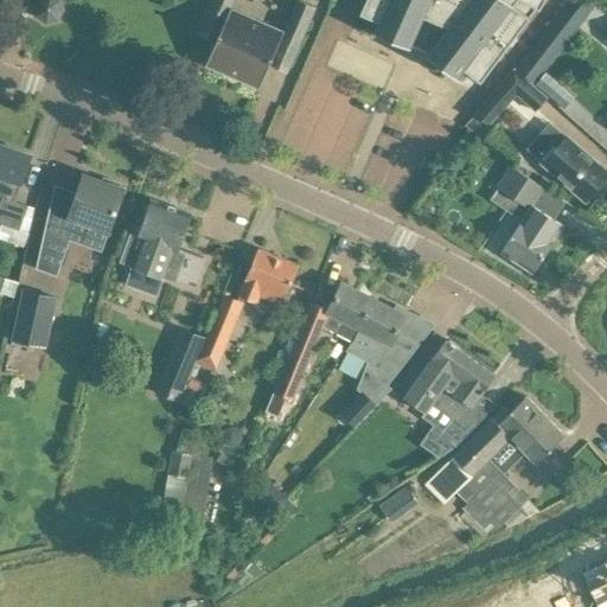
[(36,0),(34,4),(37,16),(46,21),(58,19),(64,8),(64,7),(95,0),(36,0)]
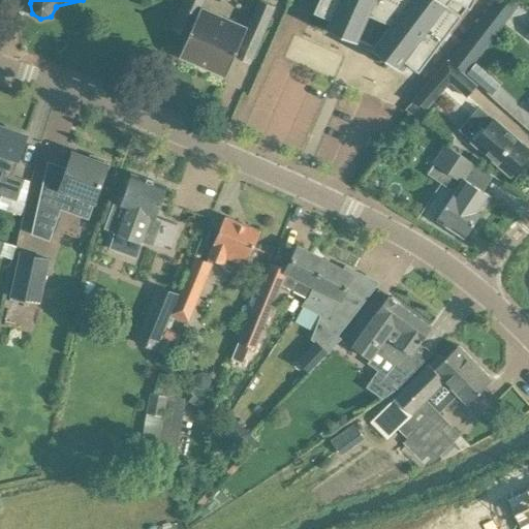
[(250,63),(258,43),(276,5),(262,0),(259,0),(249,27),(203,7),(205,0),(185,0),(174,29),(188,35),(180,56),(226,76),(235,56),(250,63)]
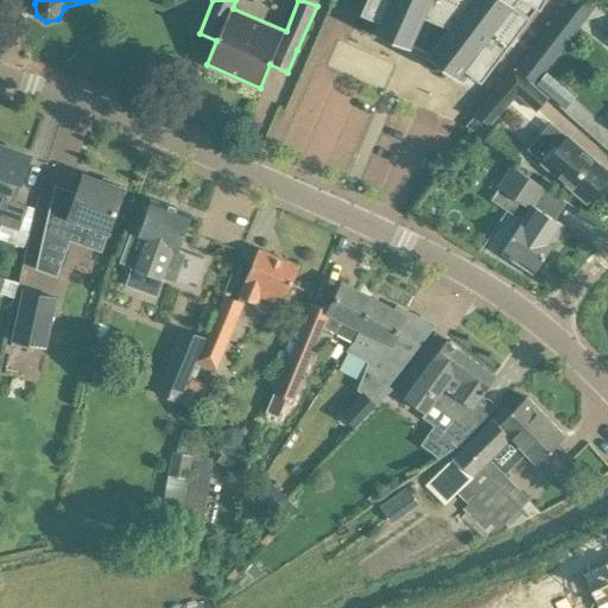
[(366,0),(361,13),(380,21),(375,32),(411,49),(416,37),(435,45),(428,56),(458,80),(466,70),(481,82),(538,7),(540,10),(544,0),(366,0)]
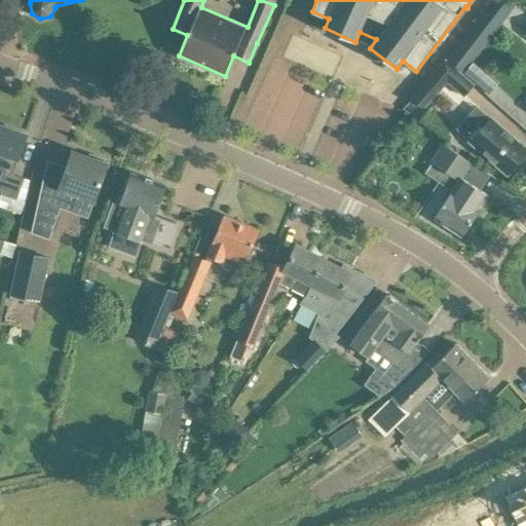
[(463,71),(484,45),(467,33),(448,59),(463,71)]
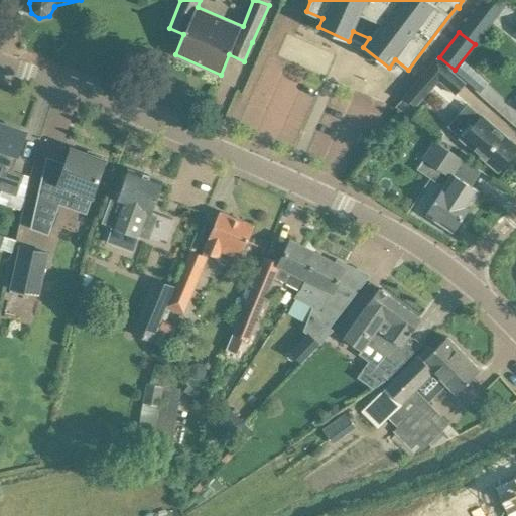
[(437,58),(403,97),(403,98),(414,108),(438,81),(455,95),(466,83),(438,59),(437,58)]
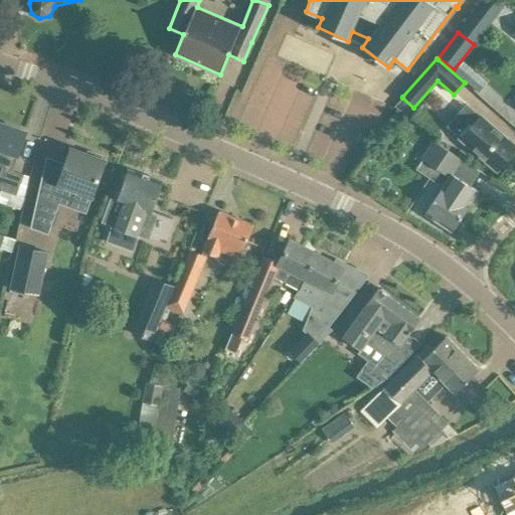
[(460,141),(496,172),(514,151),(514,144),(483,116),(482,116),(473,108),(465,116),(475,124),(460,141)]
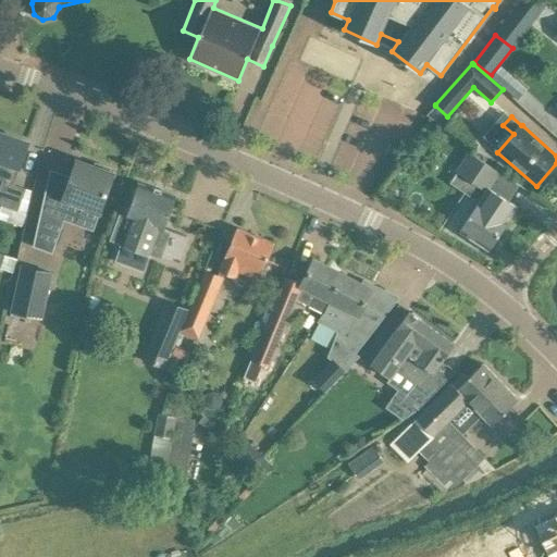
[(0,180),(2,181),(13,185),(20,169),(21,163),(28,143),(0,133),(0,180)]
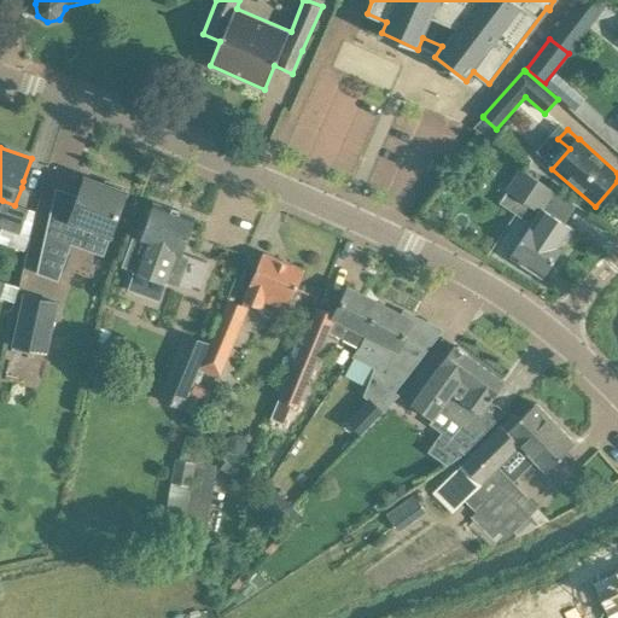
[(542,209),(554,190),(522,168),(514,180),(507,191),(540,211),(509,256),(542,278),(573,228),(542,209)]
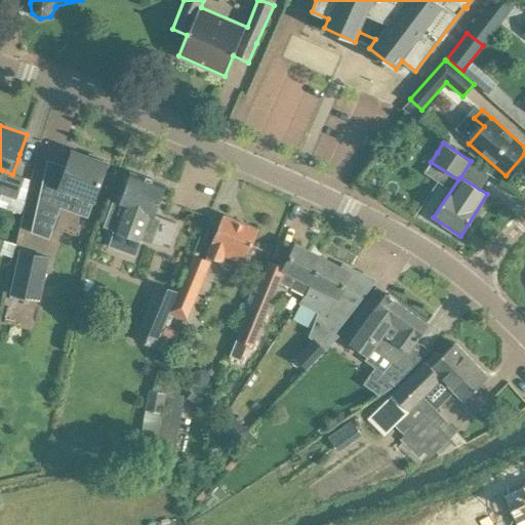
[(103,162),(104,159),(90,154),(89,157),(73,151),(67,166),(47,160),(31,232),(49,239),(63,200),(74,204),(77,194),(94,200),(108,164),(103,162)]
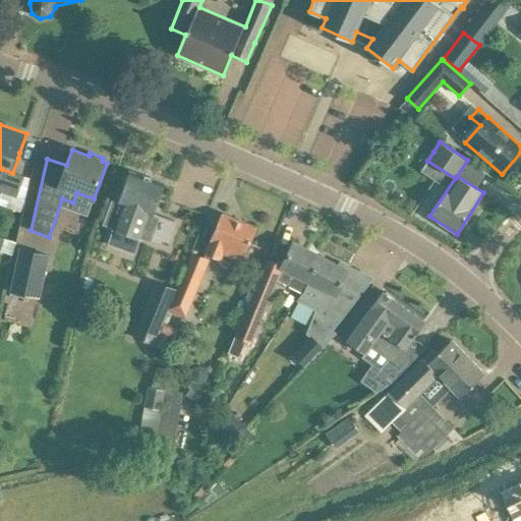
[(0,175),(0,191),(7,194),(3,208),(19,213),(23,199),(17,196),(24,177),(12,173),(2,169),(0,175)]
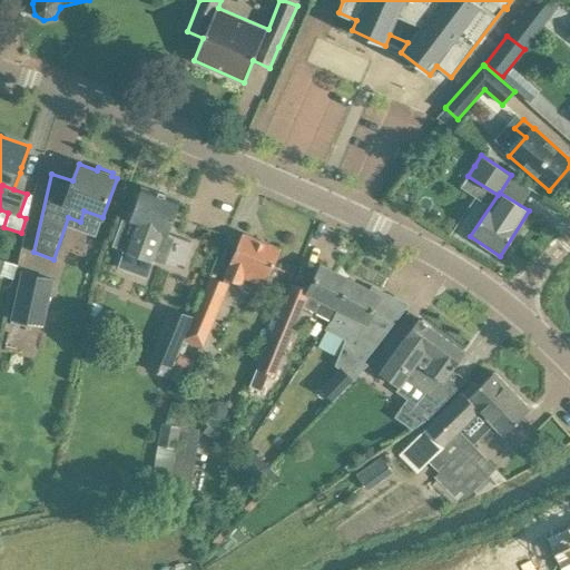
[(123,219),(112,246),(124,251),(123,253),(153,263),(154,262),(164,265),(175,238),(167,236),(180,200),(141,187),(134,208),(129,222),(123,219)]
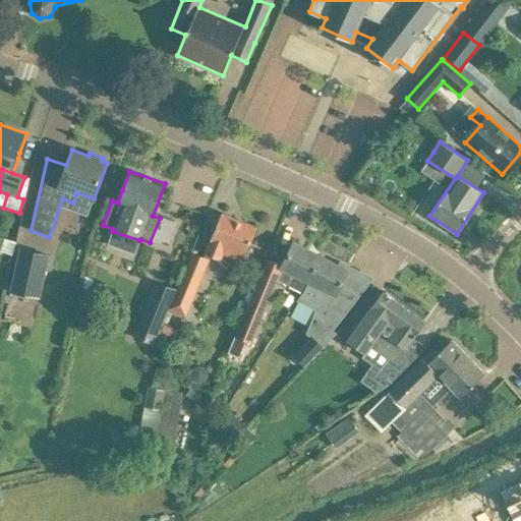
[(244,255),(248,246),(255,228),(222,214),(205,253),(219,259),(225,247),(244,255)]
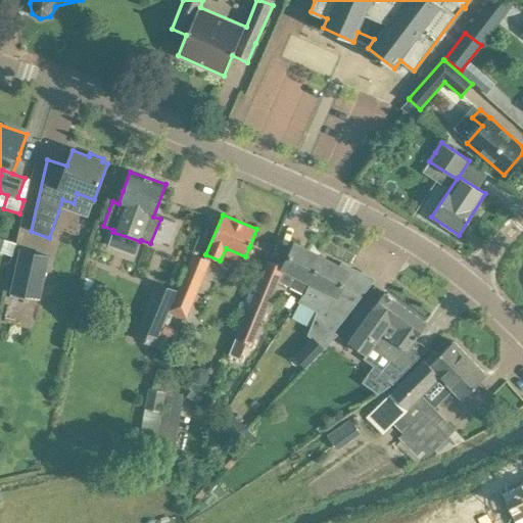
[(0,252),(12,256),(16,244),(0,238),(0,252)]
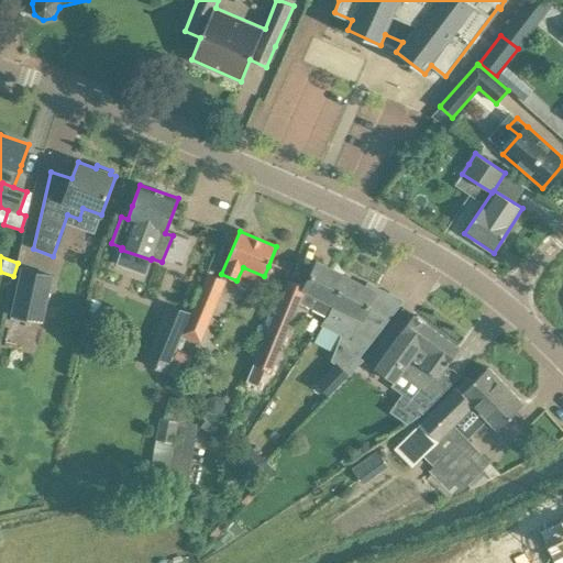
[(288,280),(246,382),(258,386),(266,368),(271,370),(299,302),(326,316),(346,276),(318,262),(305,288),(288,280)]
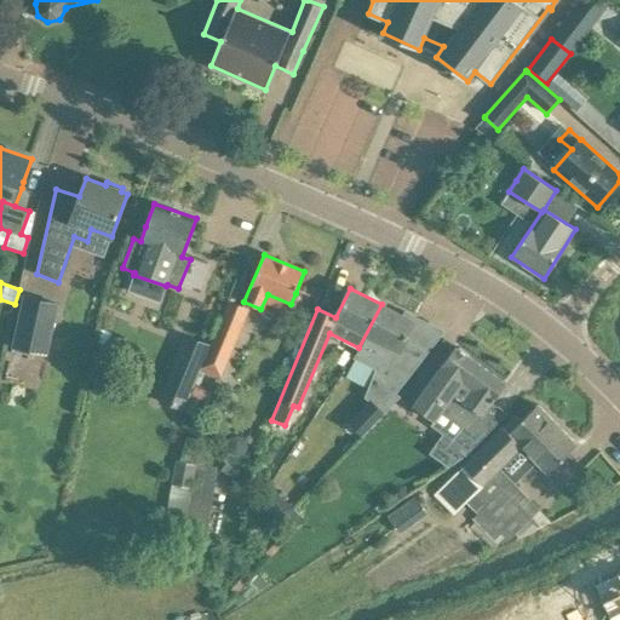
[(57,304),(24,297),(13,348),(46,355),(57,304)]
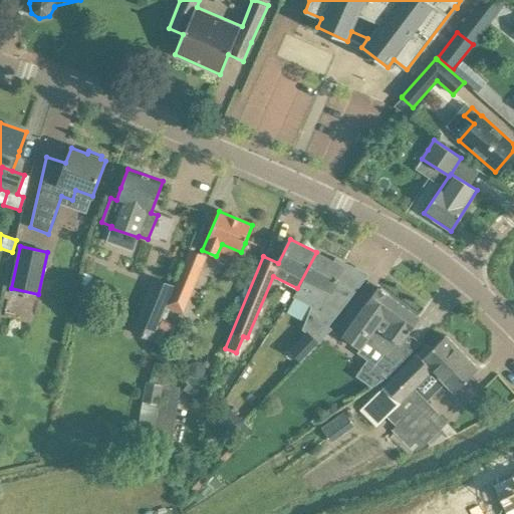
[(192,294),(206,258),(190,251),(175,287),(173,286),(164,307),(182,315),(192,294)]
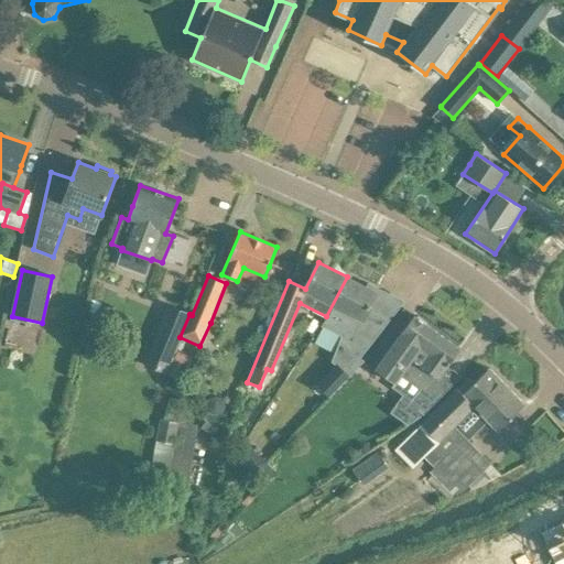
[(327,317),(322,325),(342,335),(351,339),(347,348),(359,357),(388,321),(368,310),(377,292),(347,277),(326,316),(327,317)]
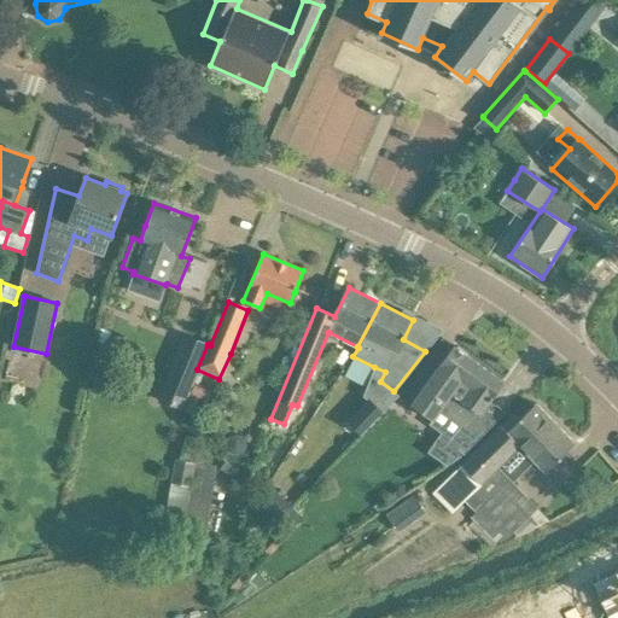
[(186,336),(159,400),(180,408),(187,392),(197,369),(208,344),(186,336)]
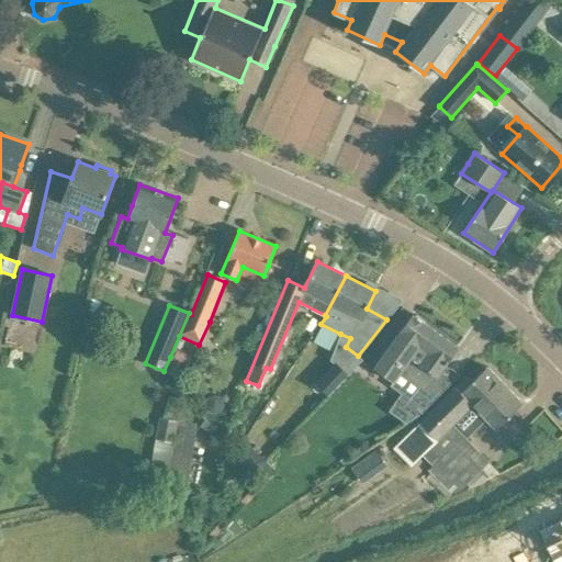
[(401,332),(374,368),(393,382),(391,385),(402,394),(390,411),(407,424),(422,413),(406,403),(414,392),(422,397),(430,384),(431,385),(437,377),(448,362),(458,348),(424,323),(425,321),(416,315),(415,316),(413,315),(401,332)]
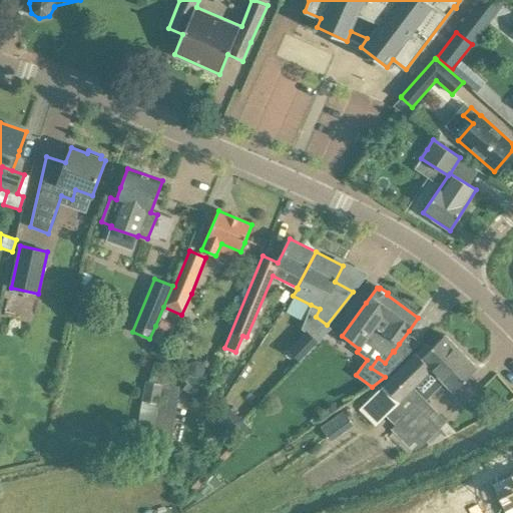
[(307,332),(290,350),(301,360),(325,336),(320,331),(317,335),(314,332),(310,335),(307,332)]
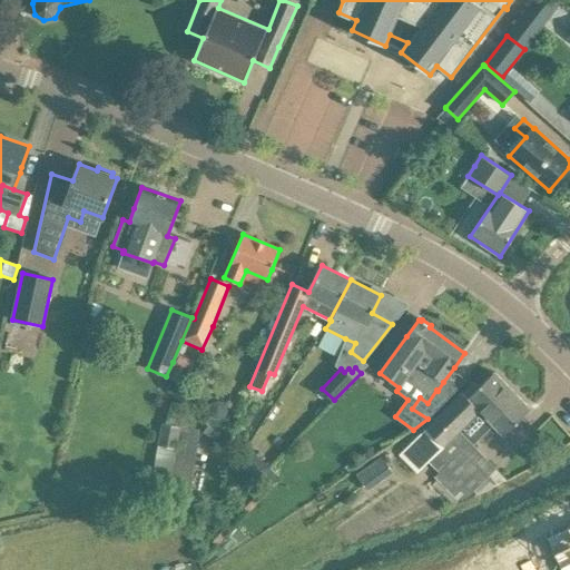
[(462,392),(425,429),(399,455),(418,473),(428,463),(438,473),(434,477),(458,500),(469,490),(472,493),(474,491),(477,493),(505,480),(459,431),(479,411),(503,435),(530,409),(494,372),(479,387),(474,382),(463,393),(462,392)]
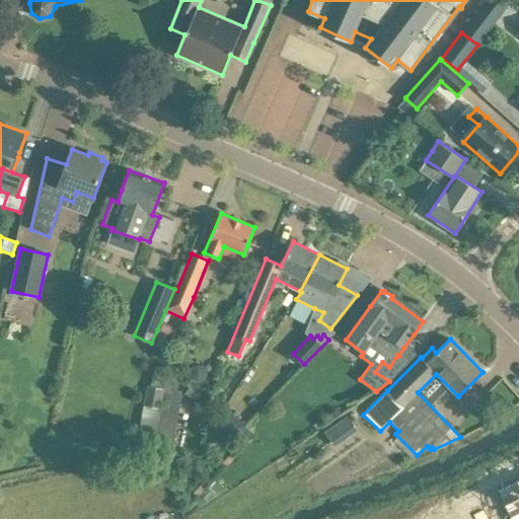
[(382,362),(375,372),(389,381),(408,362),(398,356),(397,355),(389,367),(382,362)]
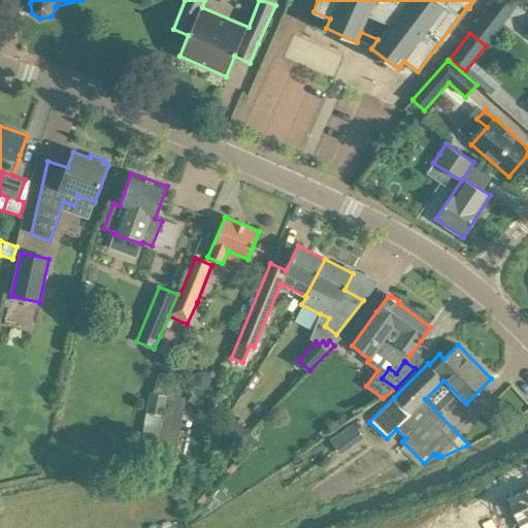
[(211,380),(208,372),(202,370),(195,372),(192,380),(195,386),(202,388),(208,386),(211,380)]
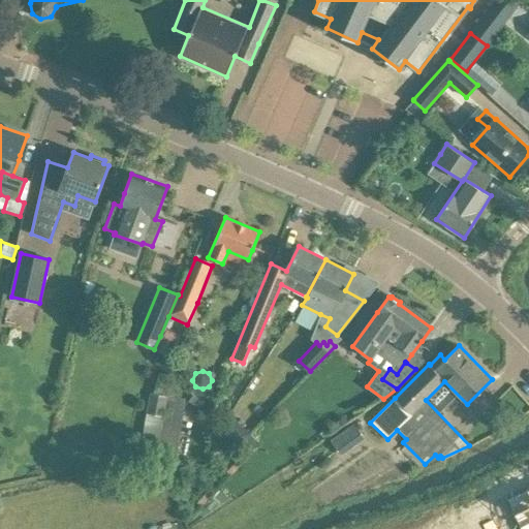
[(167,398),(165,397),(169,375),(158,373),(153,395),(150,394),(146,413),(164,417),(167,398)]
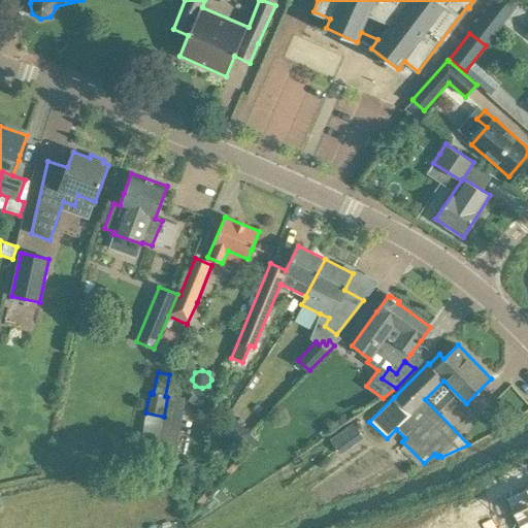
[(169,397),(162,438),(176,441),(184,399),(169,397)]
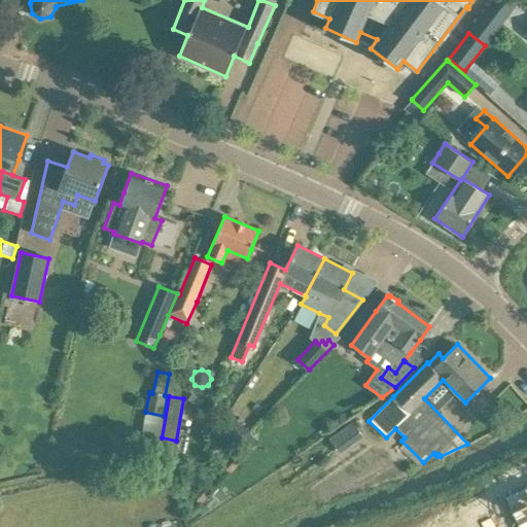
[(229,414),(222,422),(238,436),(245,429),(229,414)]
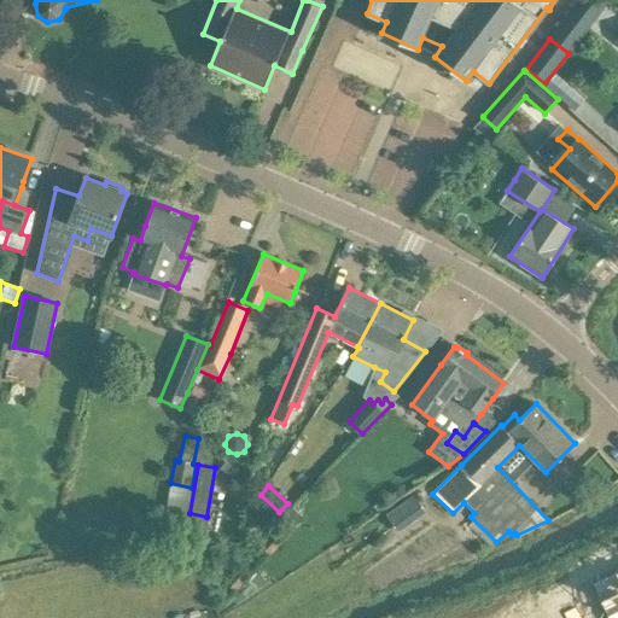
[(413,496),(385,516),(398,532),(426,513),(413,496)]
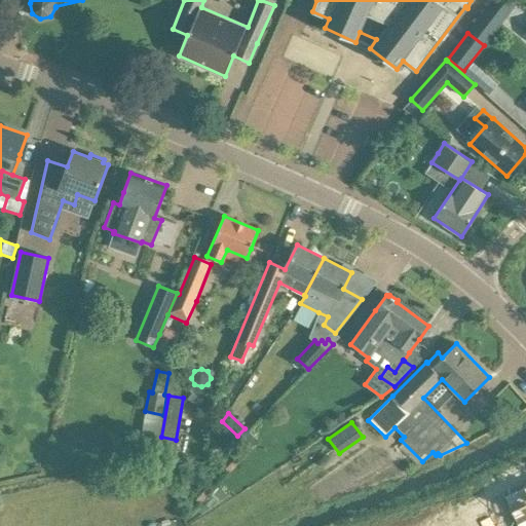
[(245,428),(237,436),(251,448),(258,441),(245,428)]
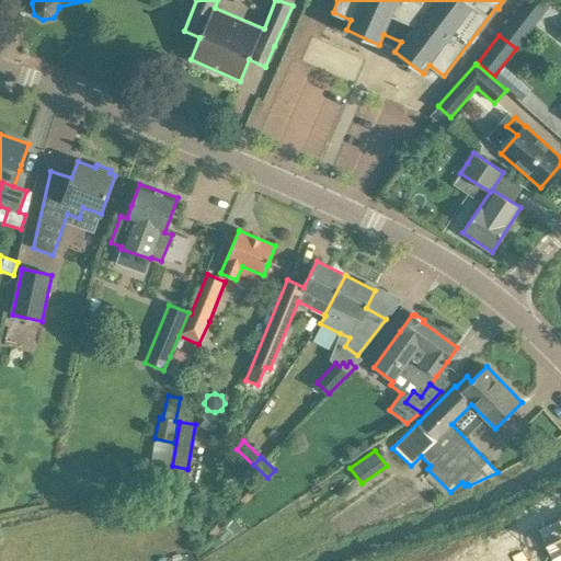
[(560,560),(560,519),(538,530),(552,560),(560,560)]
